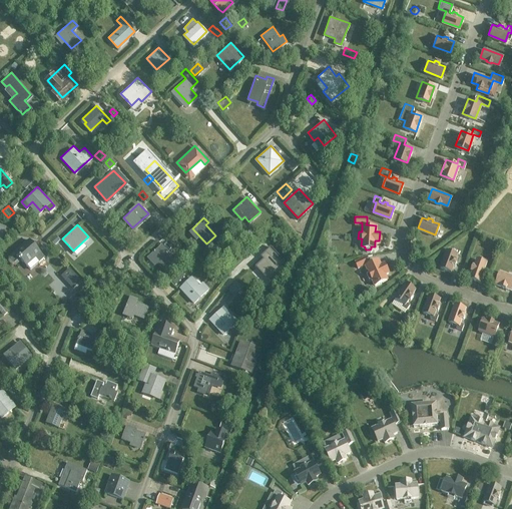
[(252,230),(249,226),(243,231),(246,235),(252,230)]
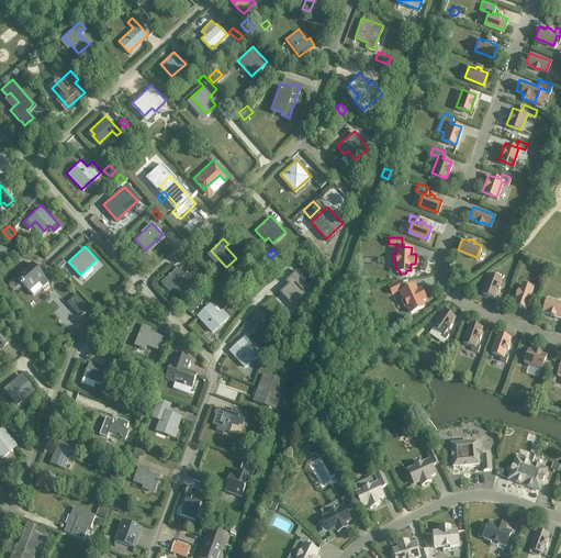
[(255,253),(248,258),(255,265),(261,259),(255,253)]
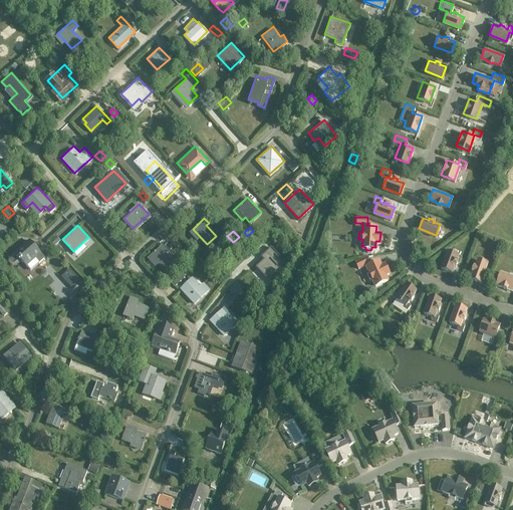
[(59,238),(54,233),(50,237),(55,242),(59,238)]
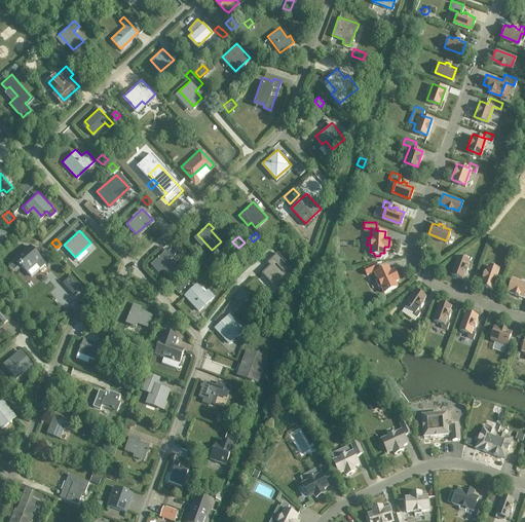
[(41,257),(29,244),(14,256),(20,262),(21,264),(27,270),(27,269),(30,273),(44,261),(41,258),(41,257)]
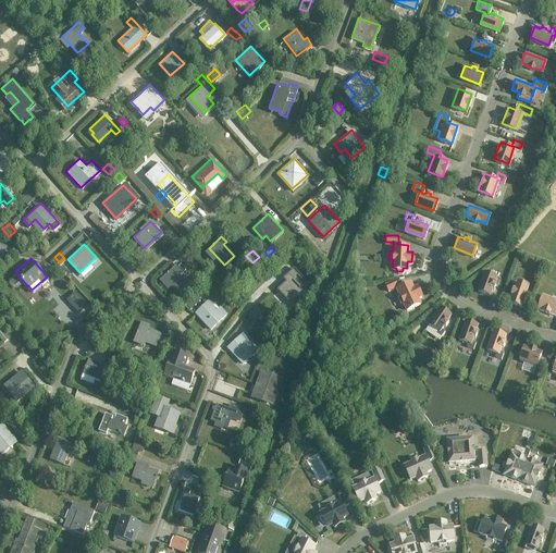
[(552,261),(544,259),(542,266),(550,268),(552,261)]
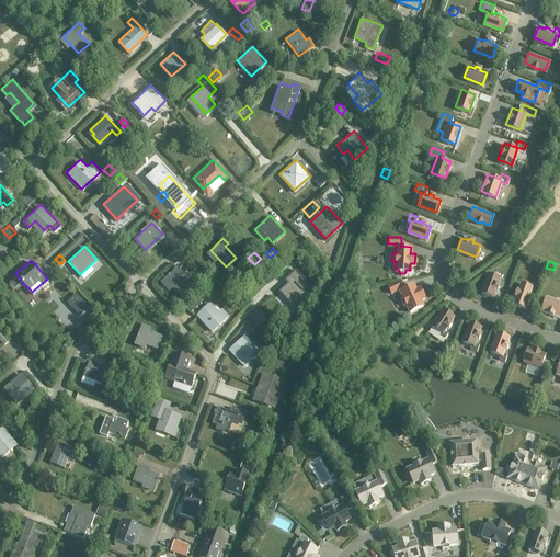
[(179,274),(182,271),(176,265),(163,277),(180,295),(190,285),(179,274)]
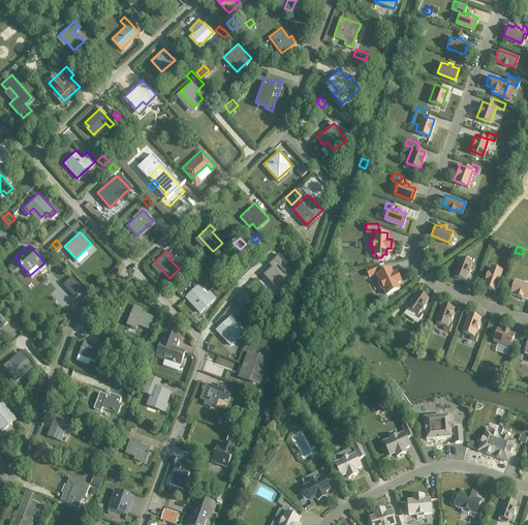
[(261,273),(277,288),(290,276),(286,272),(292,267),(291,266),(286,260),(278,252),(268,261),(268,263),(270,261),(272,264),(261,273)]
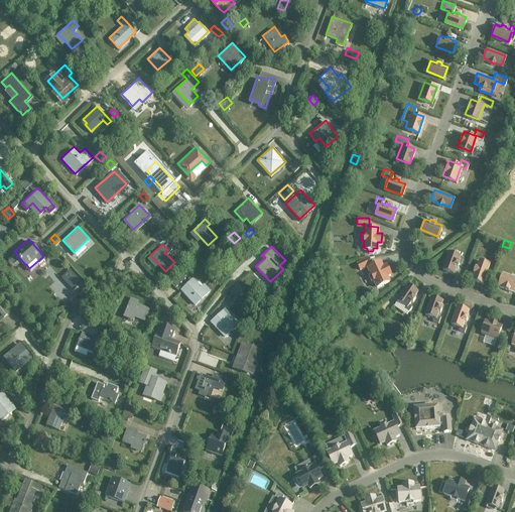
[(322,253),(327,258),(332,254),(327,248),(322,253)]
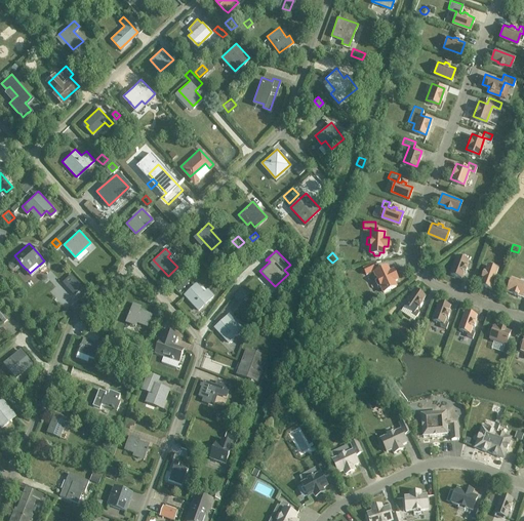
[(449,272),(460,276),(462,270),(465,270),(467,266),(465,265),(467,258),(456,254),(449,272)]
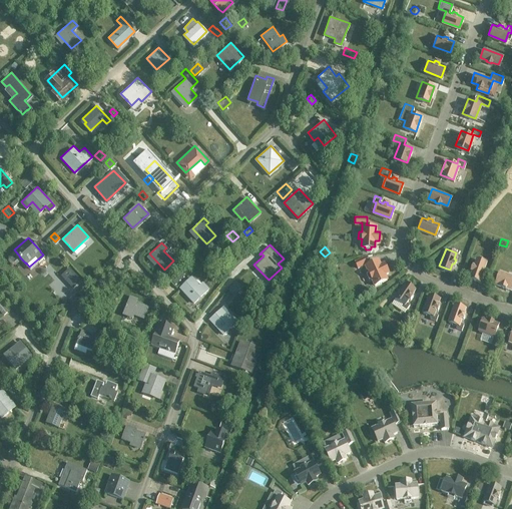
[(289,250),(284,256),(290,262),(295,258),(289,250)]
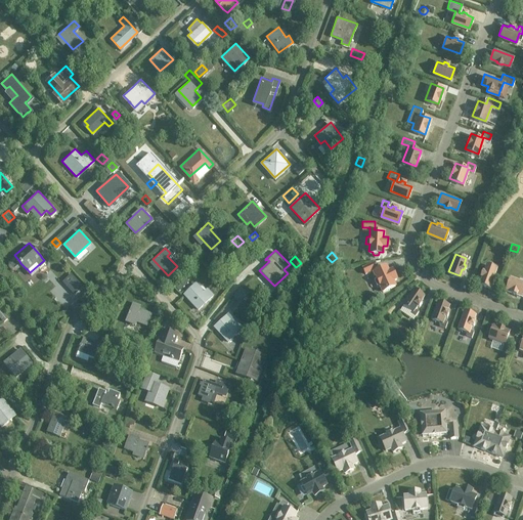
[(379,283),(382,290),(394,284),(392,278),(396,276),(392,267),(388,269),(385,264),(377,268),(376,266),(377,266),(374,260),(361,265),(364,271),(372,268),(376,276),(373,277),(376,285),(379,283)]
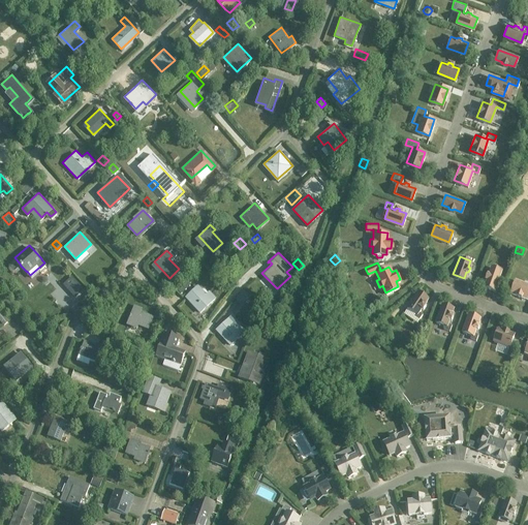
[(202,265),(197,270),(203,274),(207,269),(202,265)]
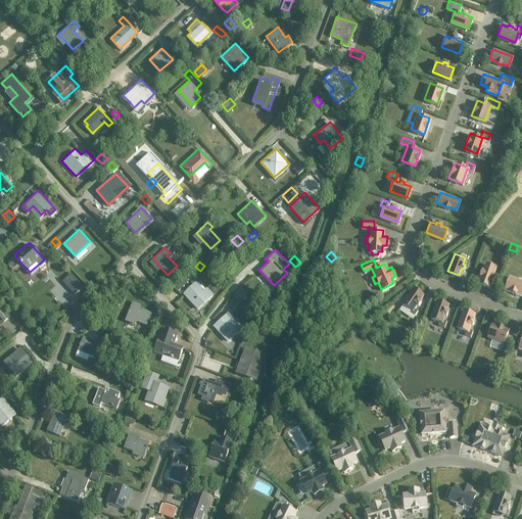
[(481,270),(479,274),(481,275),(478,282),(487,285),(494,266),(485,263),(482,270),(481,270)]
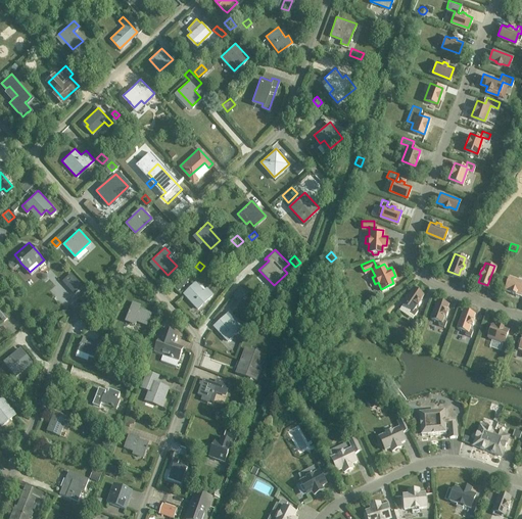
[(69,272),(62,279),(74,291),(82,284),(69,272)]
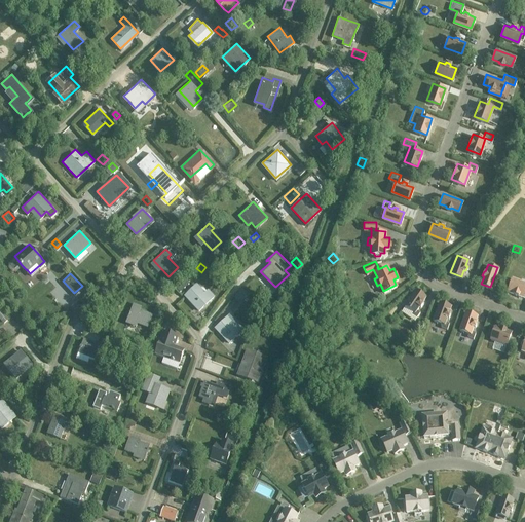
[(524,289),(524,282),(512,276),(507,290),(523,296),(524,289)]
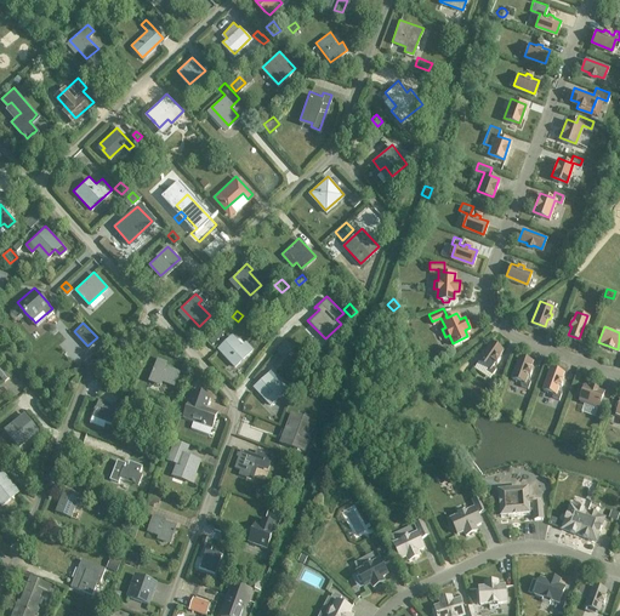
[(211,331),(206,336),(211,342),(217,337),(211,331)]
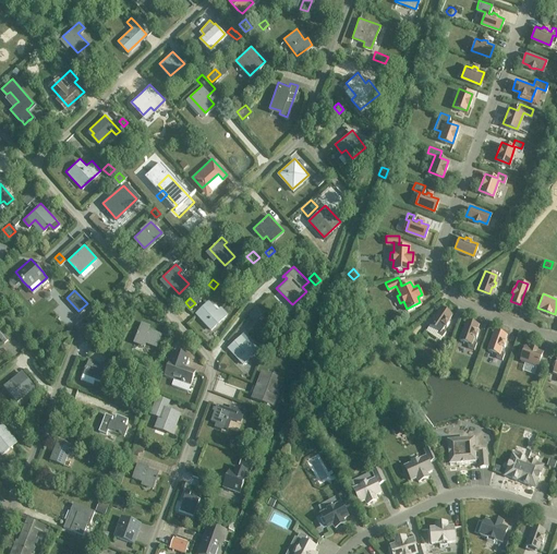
[(220,306),(217,310),(208,300),(196,311),(210,327),(226,313),(220,306)]
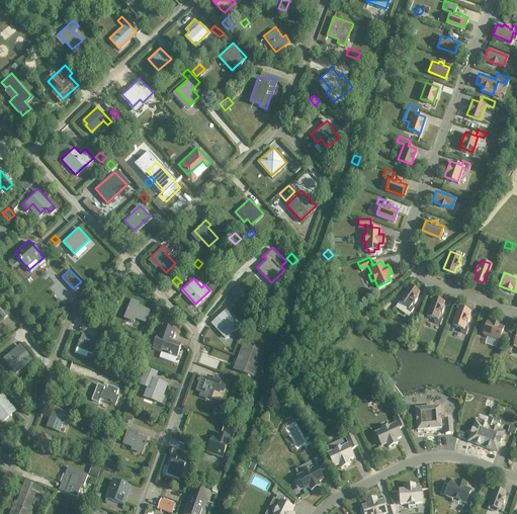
[(242,289),(235,283),(230,290),(237,296),(242,289)]
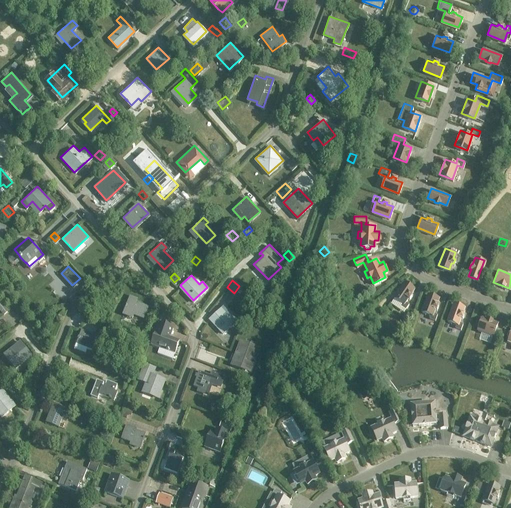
[(401,301),(399,304),(404,307),(408,302),(405,300),(407,297),(408,298),(411,294),(410,293),(413,287),(404,281),(394,296),(401,301)]
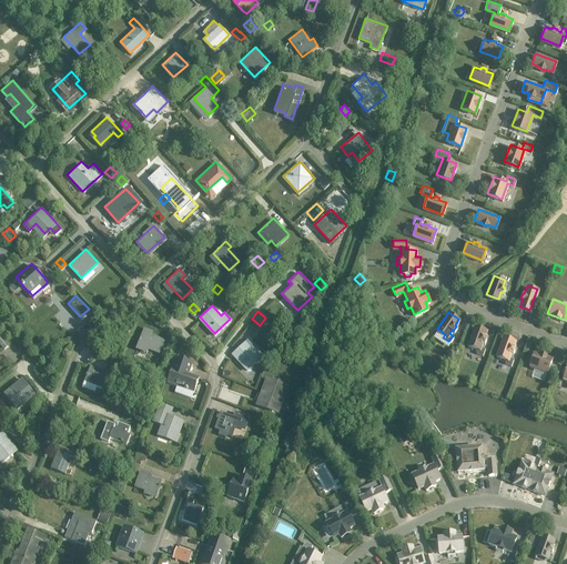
[(149,332),(151,329),(143,325),(138,342),(159,351),(164,338),(149,332)]
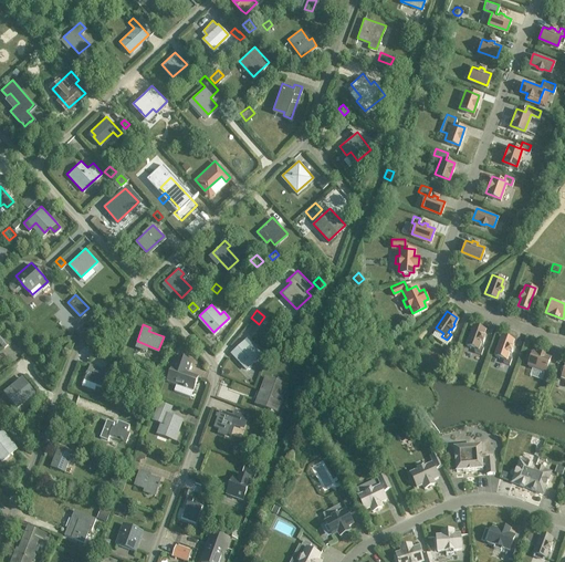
[(474,346),(473,350),(480,352),(482,345),(479,344),(480,340),(482,341),(483,335),(482,335),(484,329),(472,324),(466,343),(474,346)]
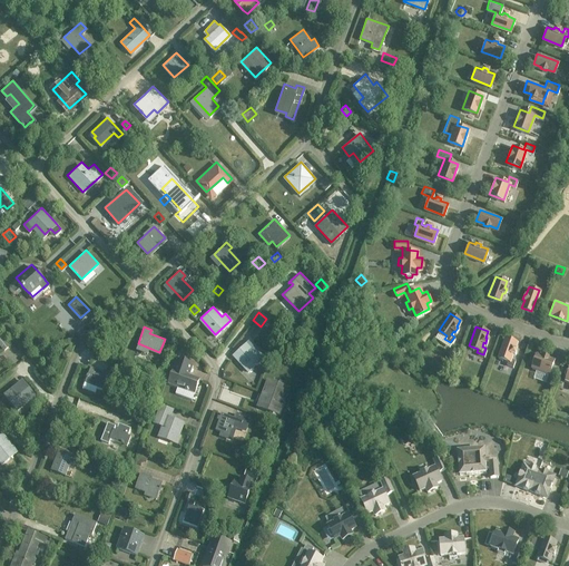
[(9,343),(0,332),(0,345),(2,349),(9,343)]
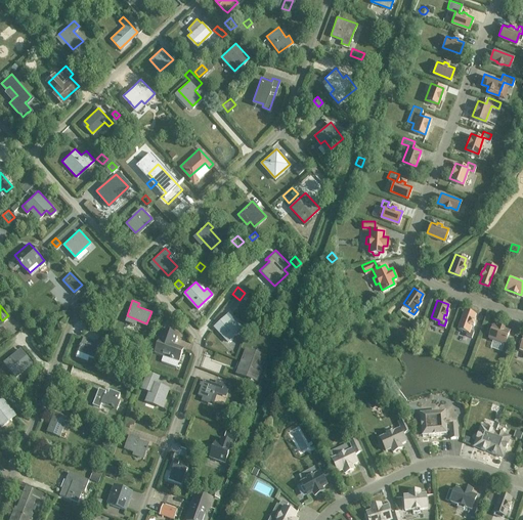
[(466,330),(465,334),(471,336),(473,330),(469,328),(471,325),(472,325),(474,320),(472,319),(474,313),(464,309),(458,327),(466,330)]
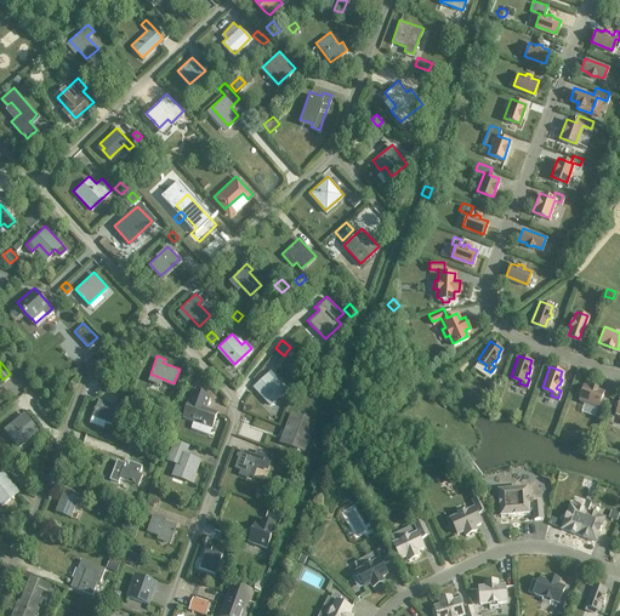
[(254,385),(271,403),(288,386),(282,380),(272,369),(267,372),(254,385)]
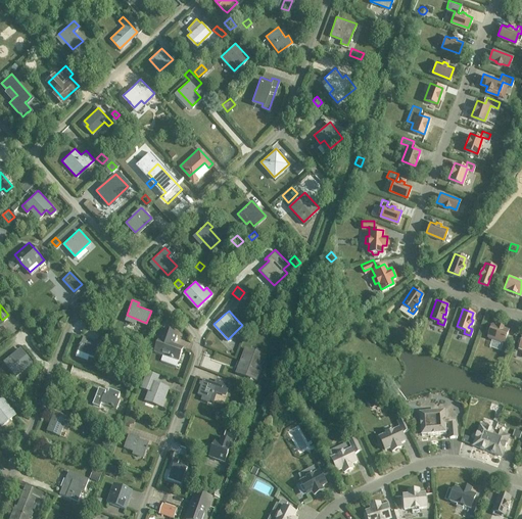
[(503,341),(500,348),(506,350),(510,338),(505,336),(508,328),(491,323),(487,335),(503,341)]
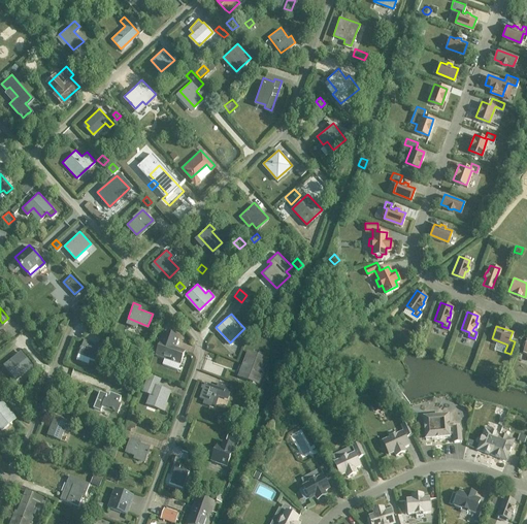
[(156,353),(179,361),(185,349),(174,346),(178,336),(164,330),(156,353)]
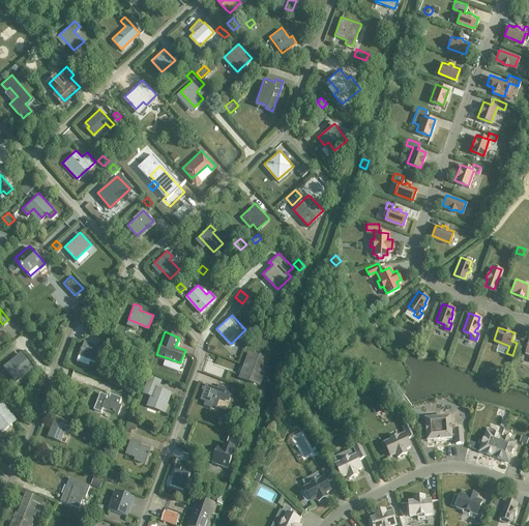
[(84,339),(79,353),(94,359),(100,345),(84,339)]
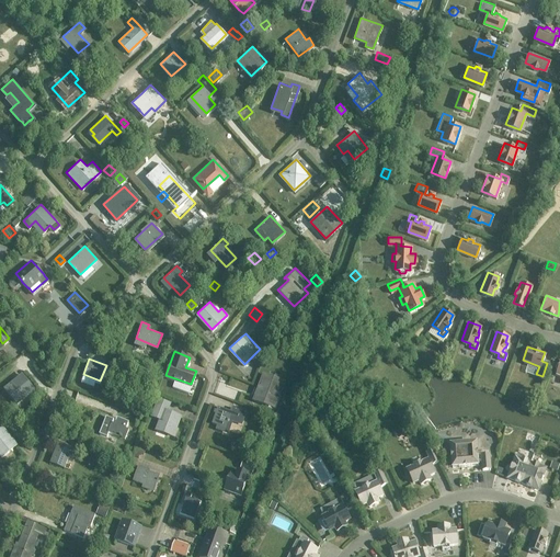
[(120,383),(124,373),(116,371),(113,379),(120,383)]
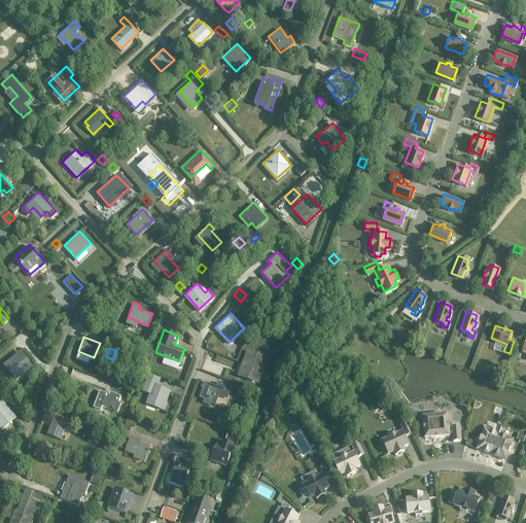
[(21,349),(4,362),(15,377),(32,363),(21,349)]
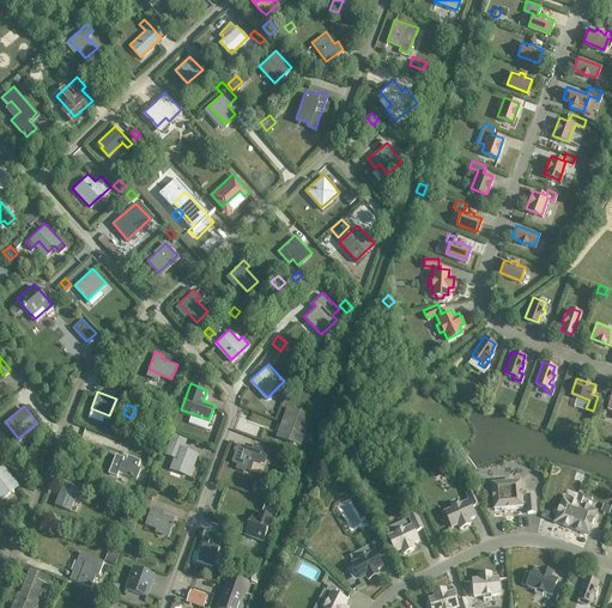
[(285,427),(284,431),(298,436),(302,425),(306,426),(310,414),(301,411),(300,415),(291,413),(294,408),(288,406),(279,426),(285,427)]
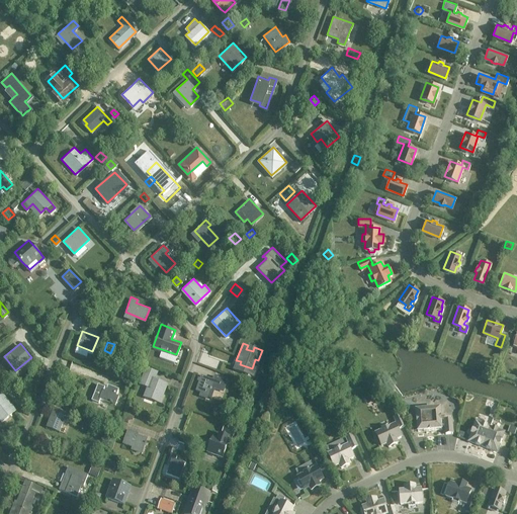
[(222,361),(208,357),(206,364),(219,368),(222,361)]
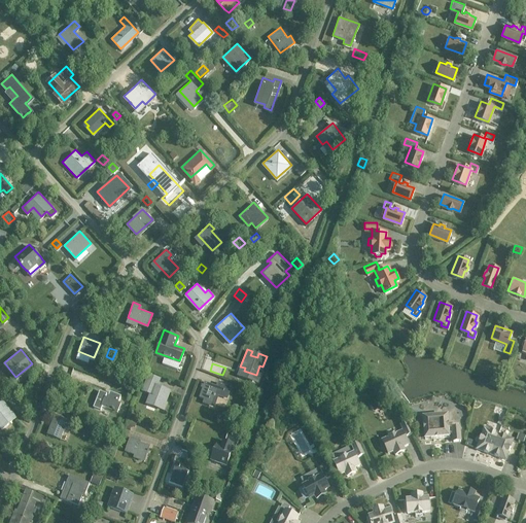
[(150,390),(146,402),(162,407),(168,389),(155,385),(159,377),(148,373),(143,388),(150,390)]
